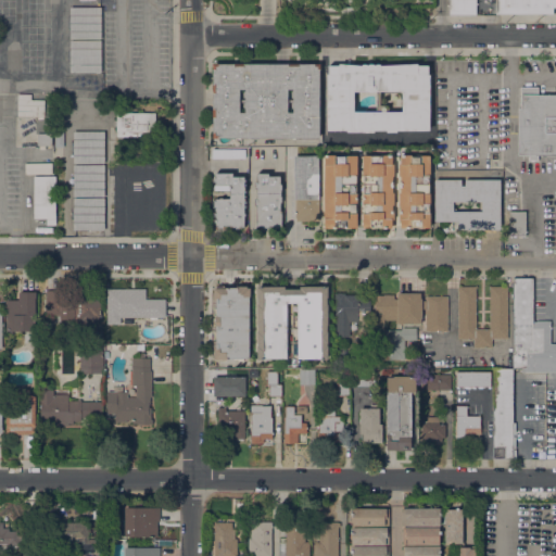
[(449,0),(476,0),(476,14),(450,14),(449,0)]
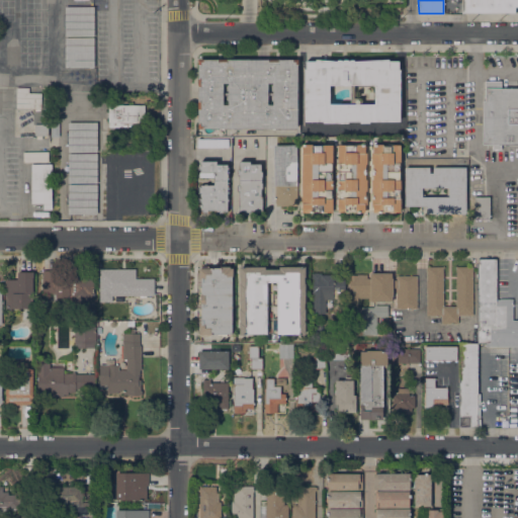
[(517,0),(517,6),(515,6),(515,12),(461,12),(461,0),(517,0)]
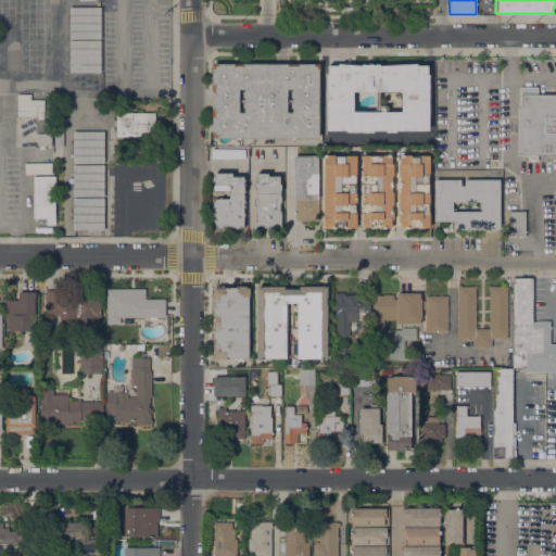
[(70,7),(101,7),(101,38),(70,38),(70,7)]
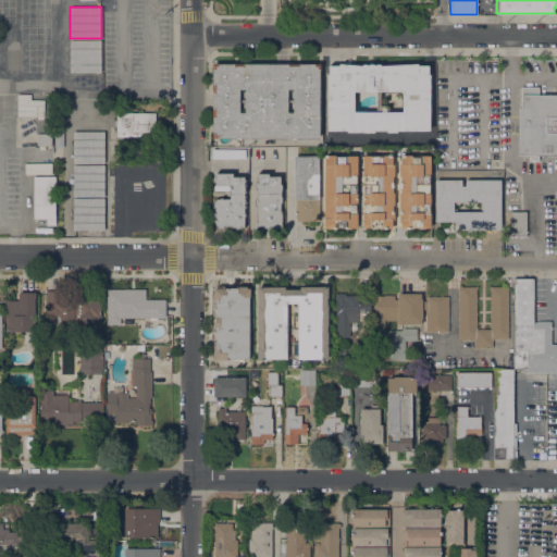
[(70,39),(101,39),(101,72),(70,72),(70,39)]
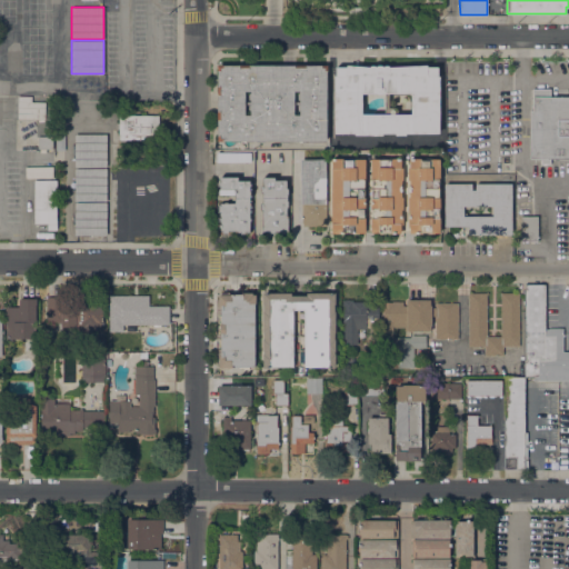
[(218,141),(218,65),(223,65),(223,66),(232,66),(232,65),(239,65),(250,65),(266,65),(280,65),(306,65),(313,65),(321,65),(328,65),(328,71),(327,71),(327,140),(225,140),(225,141),(218,141)]
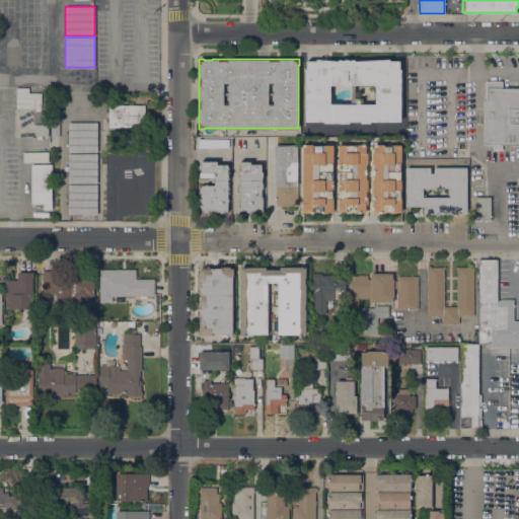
[(361,123),(361,121),(350,121),(350,123),(324,123),(324,122),(305,122),(305,61),(316,61),(316,59),(337,61),(339,60),(341,60),(342,60),(343,61),(345,60),(347,59),(348,59),(351,60),(353,59),(355,60),(357,61),(389,59),(389,61),(400,61),(400,69),(401,69),(401,121),(370,121),(370,123),(361,123)]
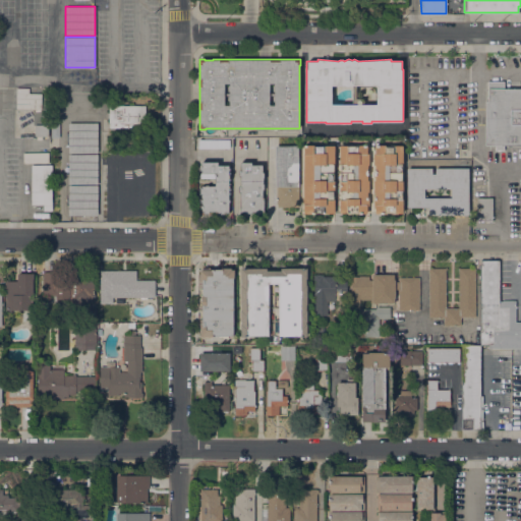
[(485,101),(487,101),(487,80),(504,80),(504,89),(520,89),(520,145),(504,145),(504,150),(496,150),(496,145),(485,145),(485,101)]
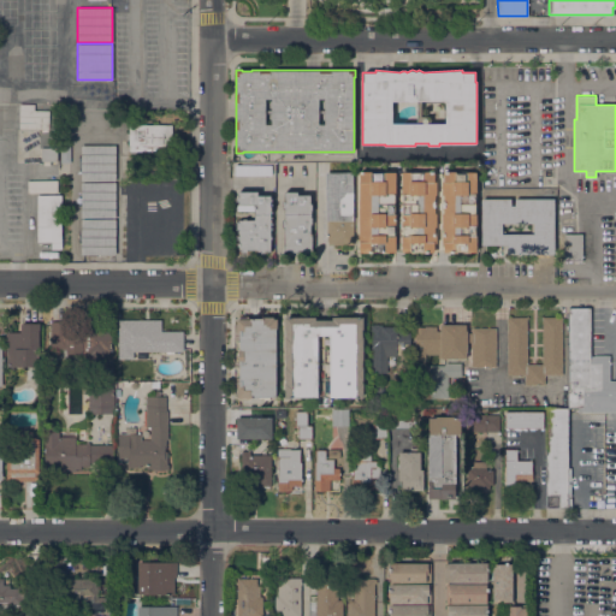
[(19,128),(19,104),(35,104),(34,110),(49,111),(49,129),(19,128)]
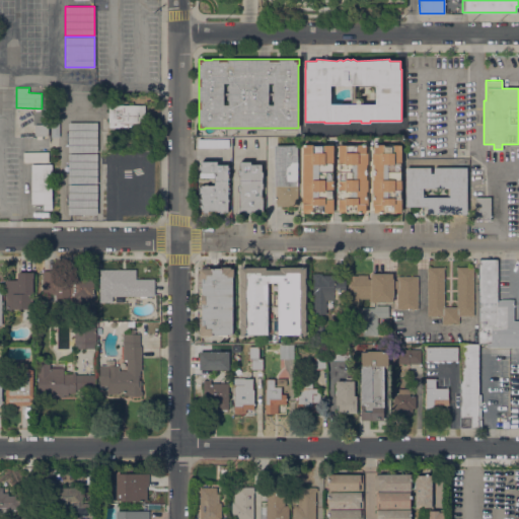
[(108,127),(108,123),(108,104),(145,104),(145,123),(144,123),(144,128),(108,127)]
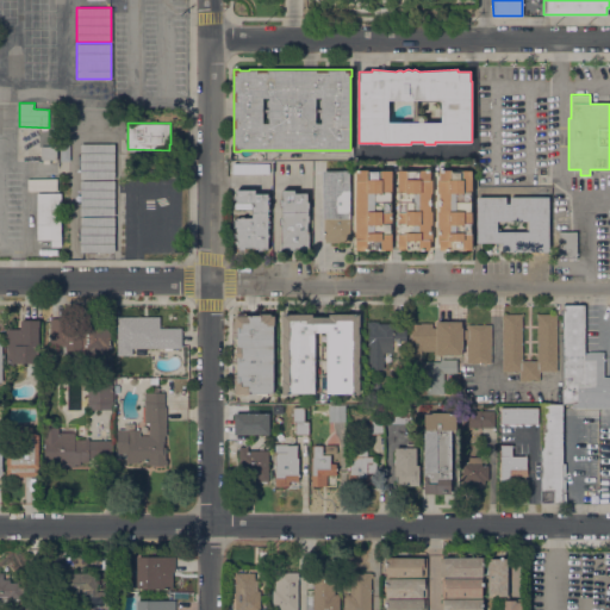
[(60,143),(62,143),(62,138),(68,138),(68,143),(70,143),(70,161),(60,161),(60,143)]
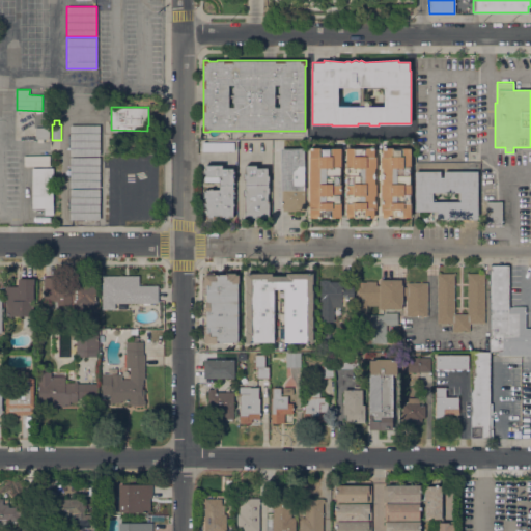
[(70,124),(100,124),(100,156),(70,156),(70,124)]
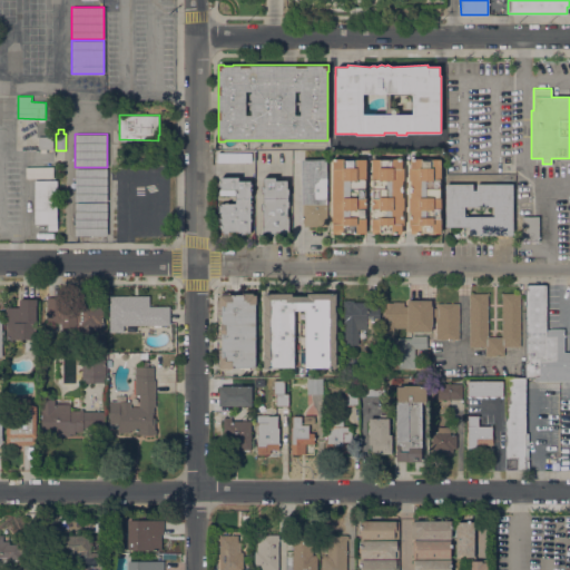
[(38,149),(38,136),(53,136),(53,149),(38,149)]
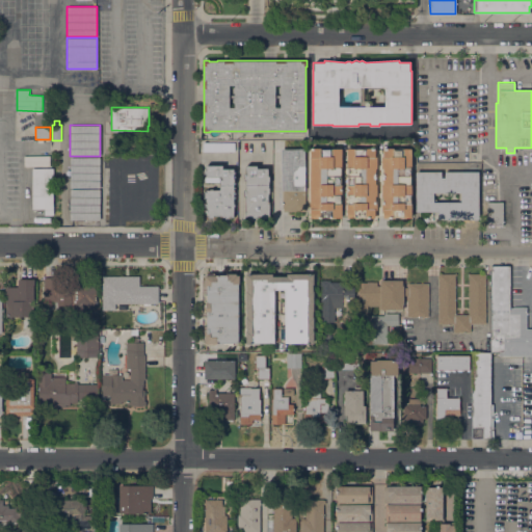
[(237,140),(237,152),(198,151),(198,140),(237,140)]
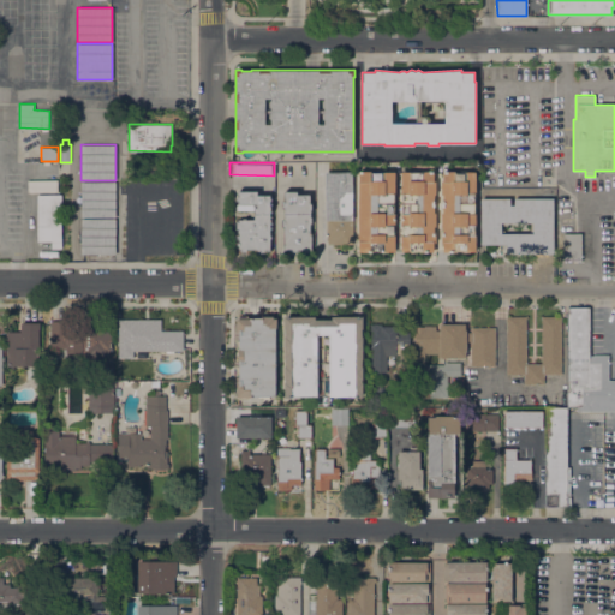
[(358,171),(395,171),(395,193),(394,193),(394,213),(395,213),(395,226),(394,226),(394,234),(395,234),(395,251),(359,251),(358,171)]
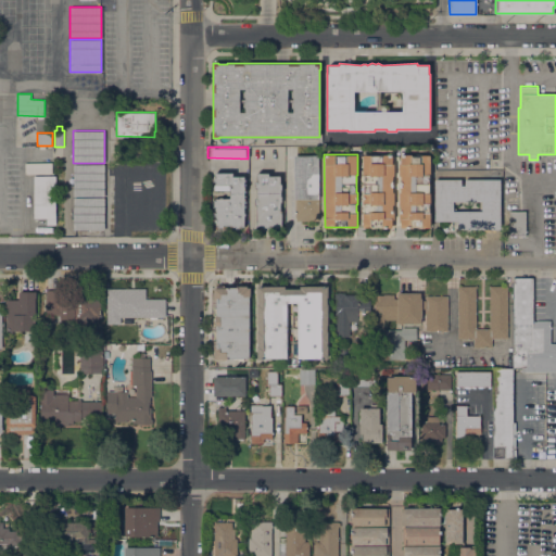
[(363,212),(363,204),(363,192),(363,175),(363,154),(371,154),(371,155),(379,155),(379,154),(392,154),(392,163),(394,163),(394,175),(392,175),(392,191),(394,191),(394,204),(392,204),(392,210),(394,210),(394,218),(392,218),(392,227),(380,227),(380,226),(369,226),(369,227),(363,227),(363,212)]
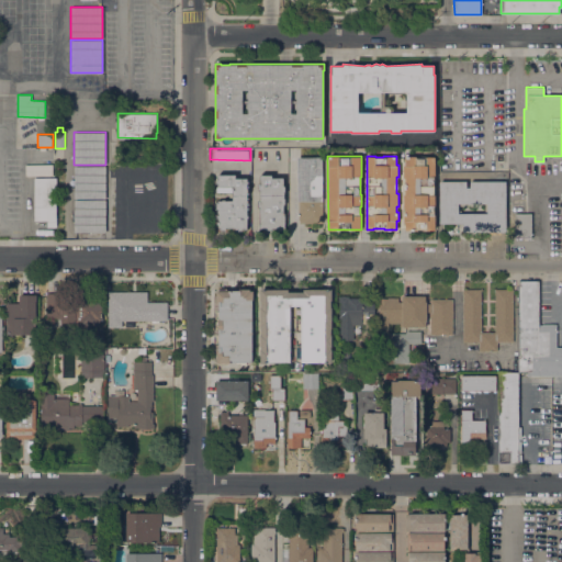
[(417,229),(417,231),(405,229),(405,222),(403,222),(403,212),(404,212),(404,206),(403,206),(403,194),(404,194),(404,178),(403,178),(403,165),(404,165),(404,156),(417,156),(417,157),(424,157),(424,156),(435,156),(435,178),(434,178),(434,194),(435,194),(435,206),(434,206),(434,214),(435,214),(435,229),(417,229)]
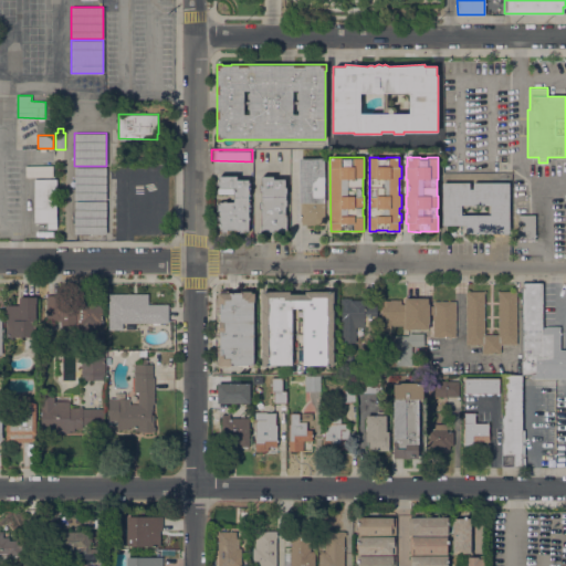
[(299,158),(324,158),(325,224),(302,224),(302,221),(301,221),(301,202),(300,202),(299,158)]
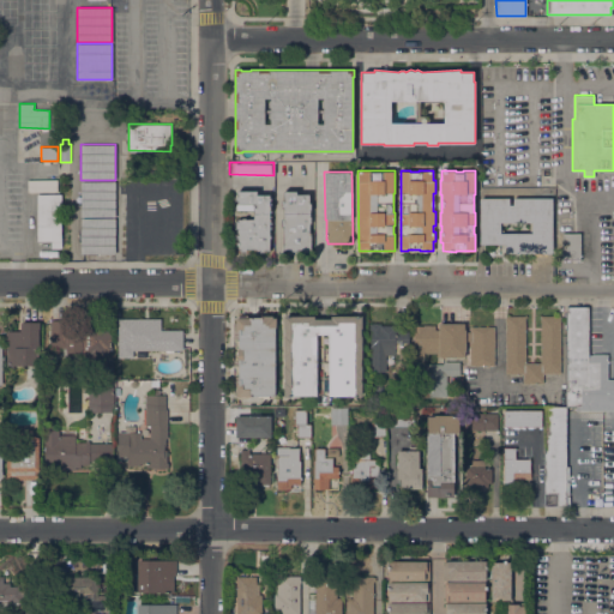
[(80,181),(115,181),(115,217),(80,217),(80,181)]
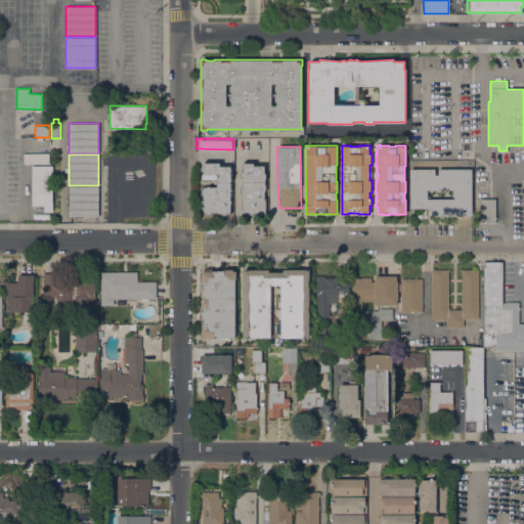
[(157,155),(156,185),(126,185),(126,155),(157,155)]
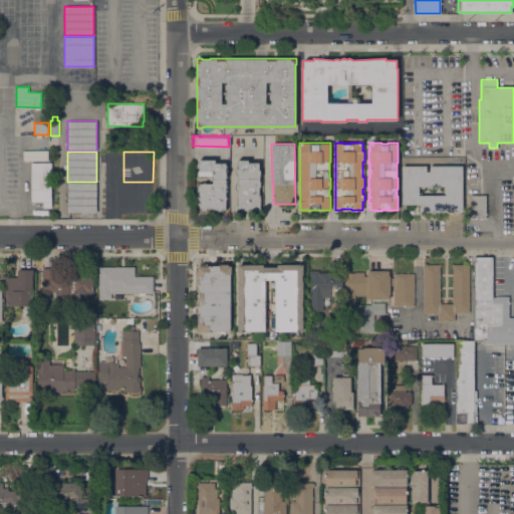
[(104,154),(119,154),(119,184),(104,184),(104,154)]
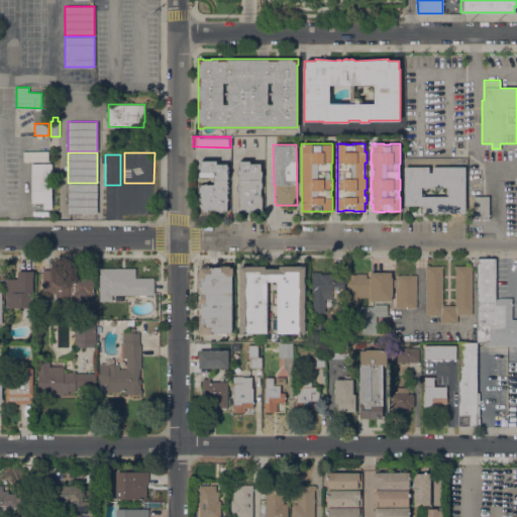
[(216,161),(216,164),(227,164),(227,210),(222,210),(222,212),(218,212),(218,211),(216,211),(216,209),(207,209),(207,211),(202,211),(202,209),(201,209),(201,196),(200,196),(200,193),(198,193),(198,186),(200,186),(200,184),(204,184),(204,183),(207,183),(207,184),(213,184),(213,177),(199,177),(199,172),(200,172),(200,169),(198,169),(198,165),(199,165),(199,163),(200,163),(200,161),(216,161)]
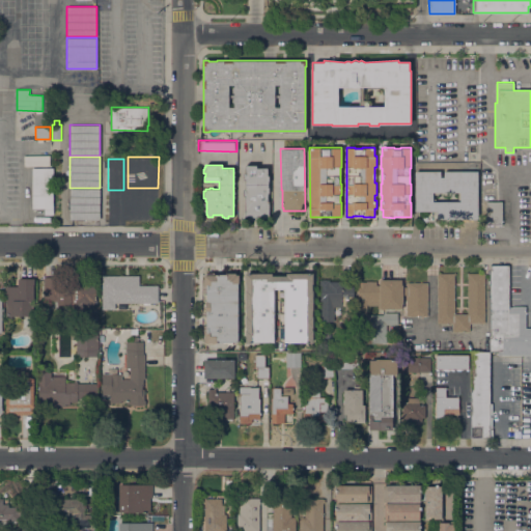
[(248,217),(248,216),(245,216),(245,195),(244,196),(244,189),(245,189),(245,179),(244,179),(244,173),(245,173),(245,165),(257,165),(257,167),(268,167),(268,175),(269,175),(269,193),(268,193),(268,200),(269,200),(269,216),(267,216),(267,217),(248,217)]
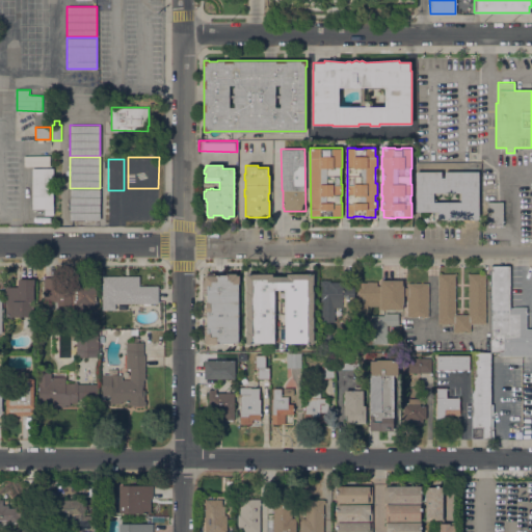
[(32,167),(53,167),(53,215),(45,215),(45,209),(32,209),(32,167)]
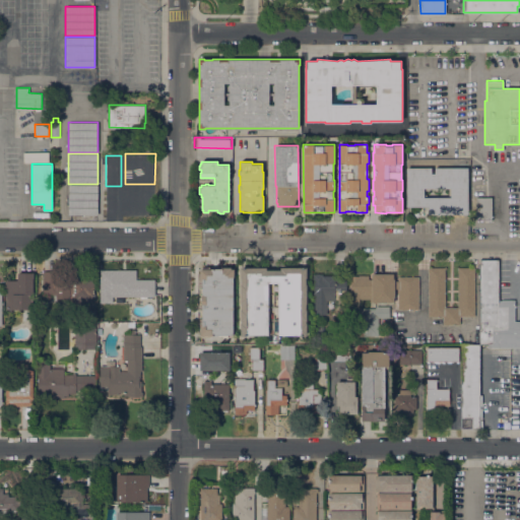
[(428,206),(405,206),(405,168),(431,167),(431,174),(434,173),(434,167),(467,167),(467,214),(428,214),(428,206)]
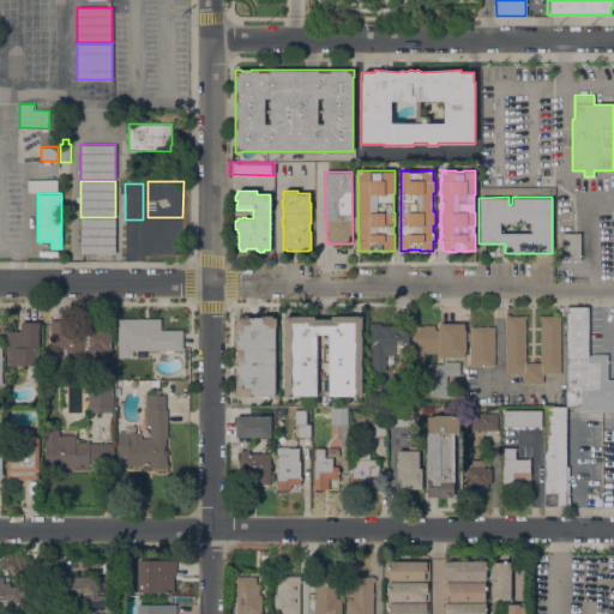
[(80,253),(80,218),(115,218),(115,253),(80,253)]
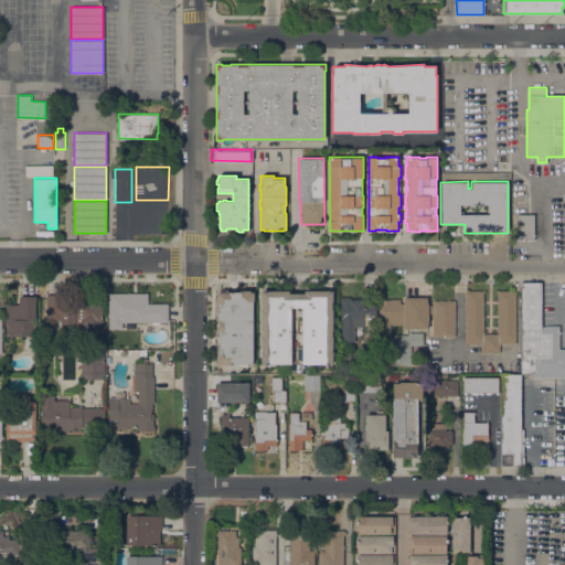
[(168,201),(168,234),(136,234),(136,201),(168,201)]
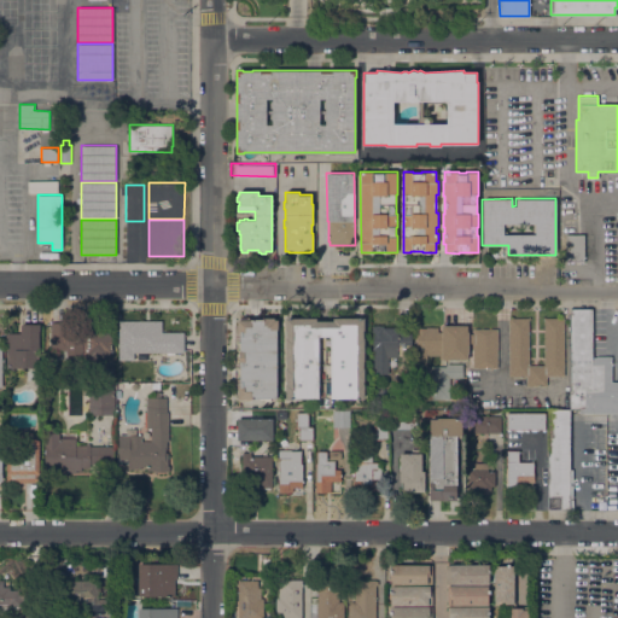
[(584,261),(566,261),(566,234),(584,234),(584,261)]
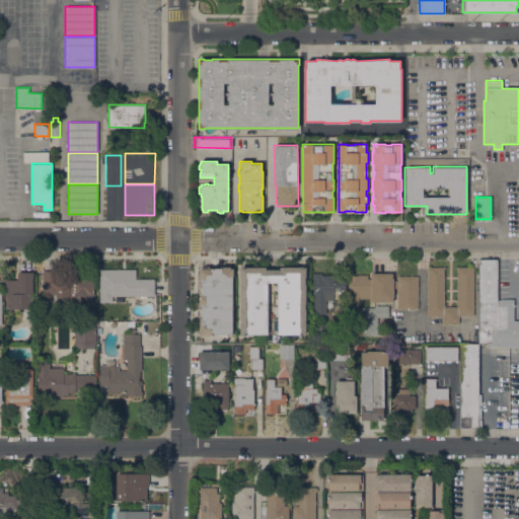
[(479,343),(477,343),(477,258),(496,258),(496,299),(499,299),(499,298),(512,298),(512,319),(518,319),(518,346),(486,347),(486,344),(486,343),(485,343),(485,344),(485,346),(479,346),(479,344),(479,343)]
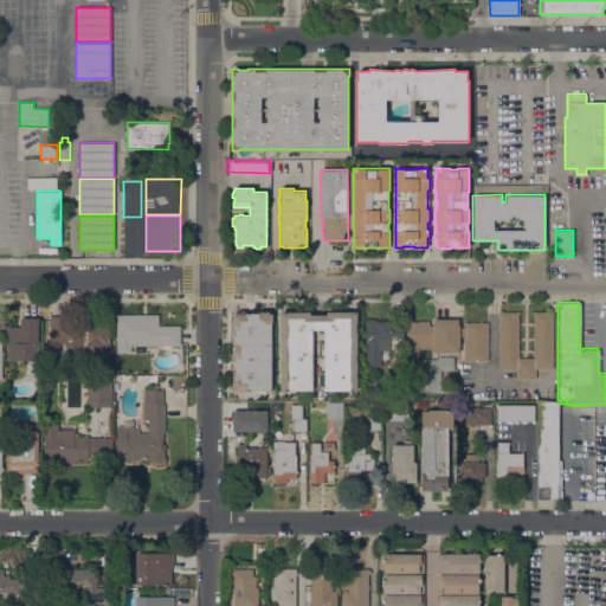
[(232,311),(272,311),(272,322),(271,322),(272,389),(232,389),(232,311)]
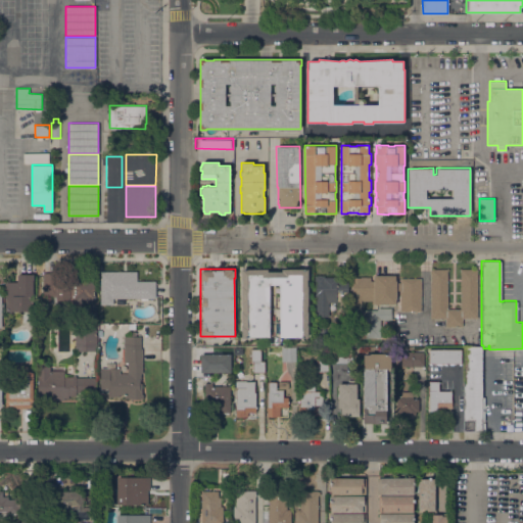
[(242,337),(242,312),(243,312),(243,305),(242,305),(242,286),(243,286),(243,279),(242,279),(242,269),(269,269),(269,271),(282,271),(282,269),(308,269),(308,279),(307,279),(307,286),(308,286),(308,305),(307,305),(307,312),(308,312),(308,337),(280,337),(280,284),(270,284),(270,337),(242,337)]
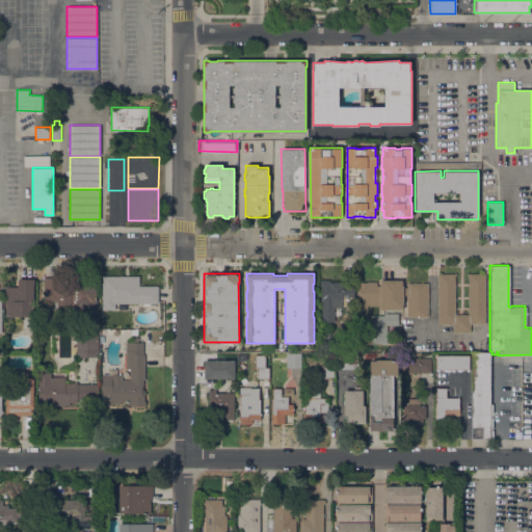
[(437,273),(455,273),(455,314),(469,314),(469,273),(485,273),(485,323),(471,323),(471,331),(453,331),(453,323),(437,323),(437,273)]
